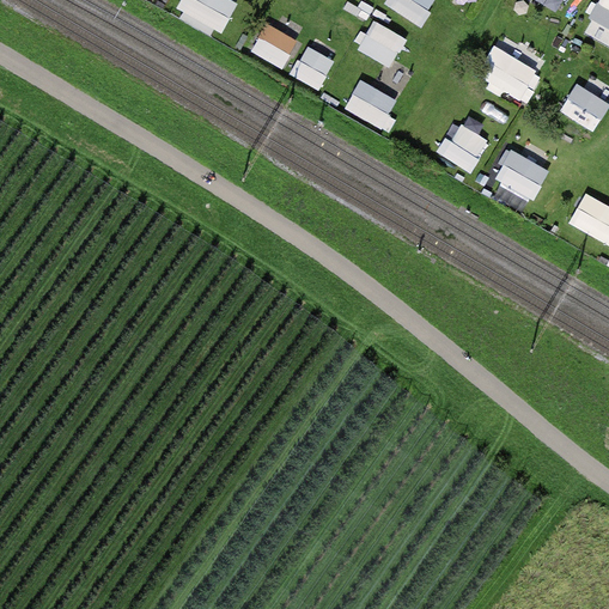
[(225,32),(236,0),(181,0),(176,16),(225,32)]
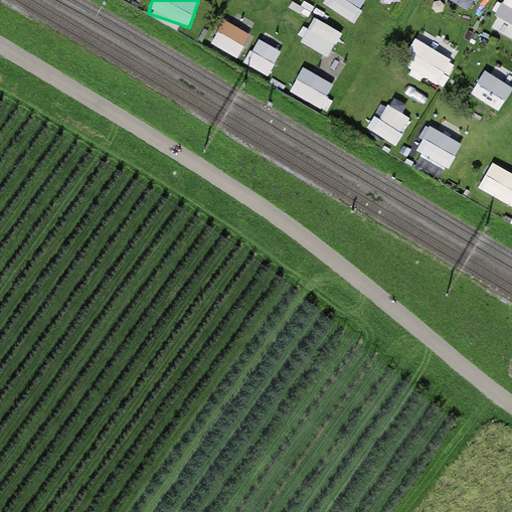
[(328,0),(326,10),(359,21),(365,0),(328,0)]
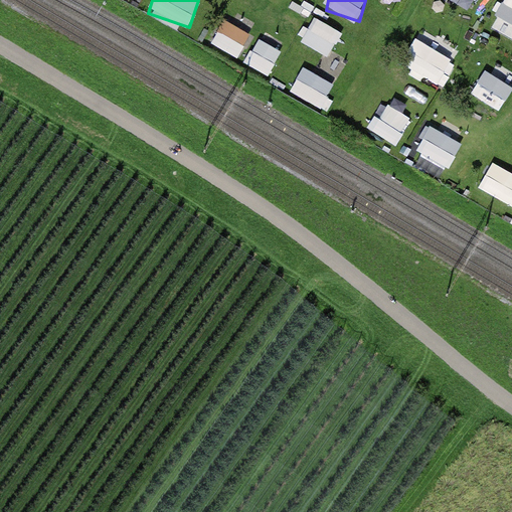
[(511,0),(502,0),(494,15),(511,24),(511,0)]
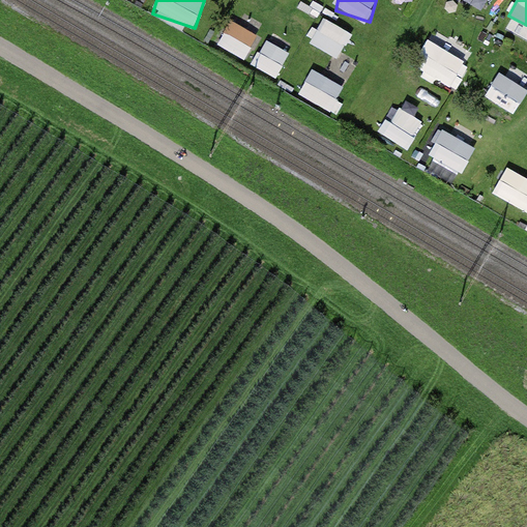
[(324,18),(310,42),(338,59),(352,34),(324,18)]
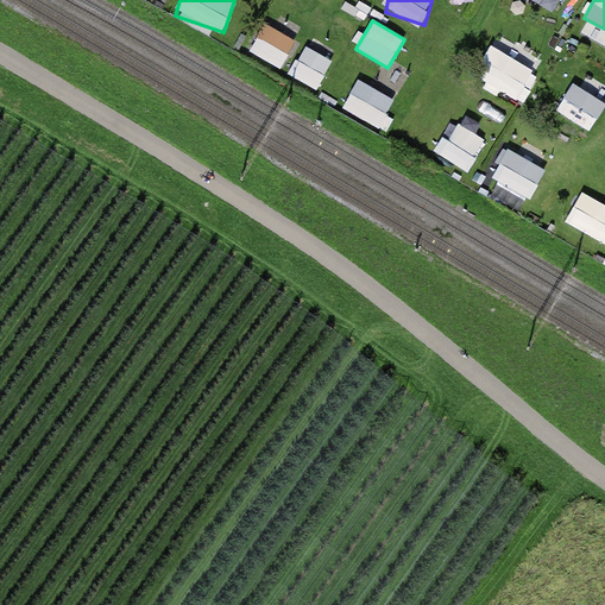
[(265,21),(249,51),(279,69),(296,41),(265,21)]
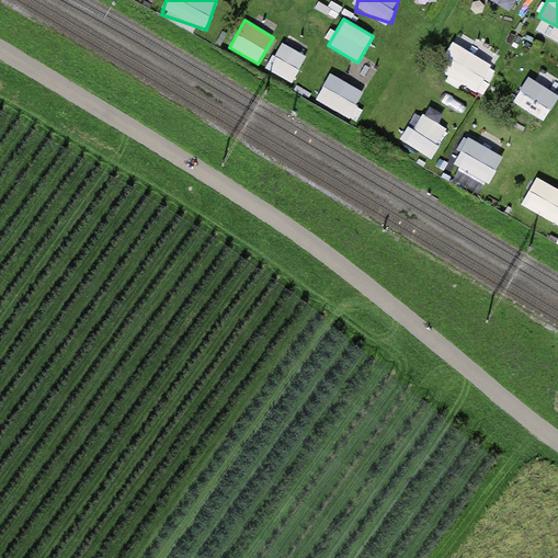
[(292,83),(307,56),(282,42),(266,69),(292,83)]
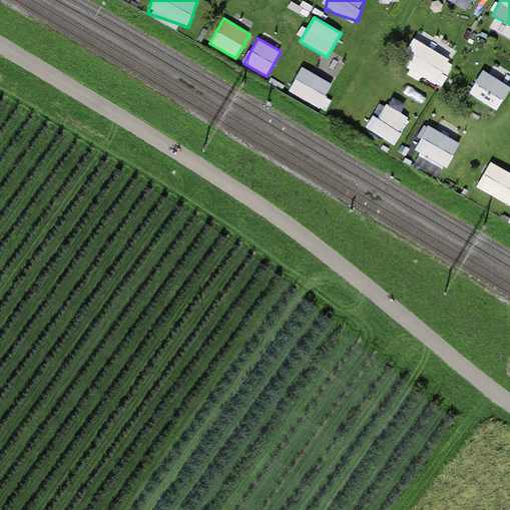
[(416,38),(401,63),(439,87),(455,63),(416,38)]
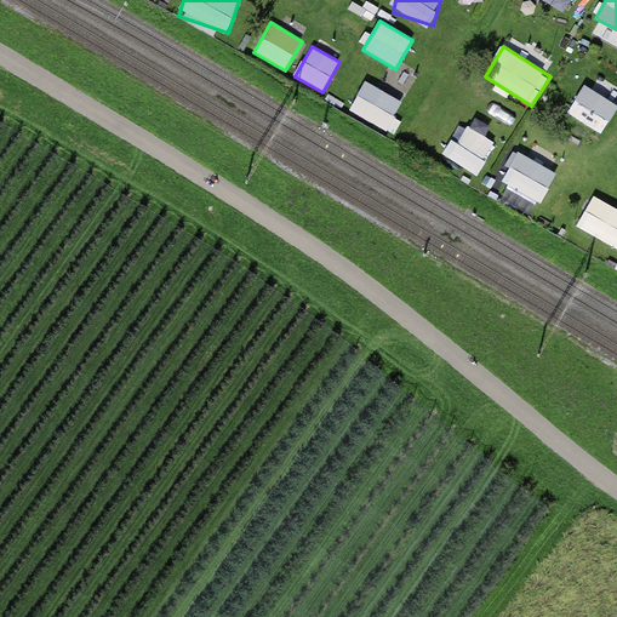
[(365,81),(349,110),(388,131),(405,102),(365,81)]
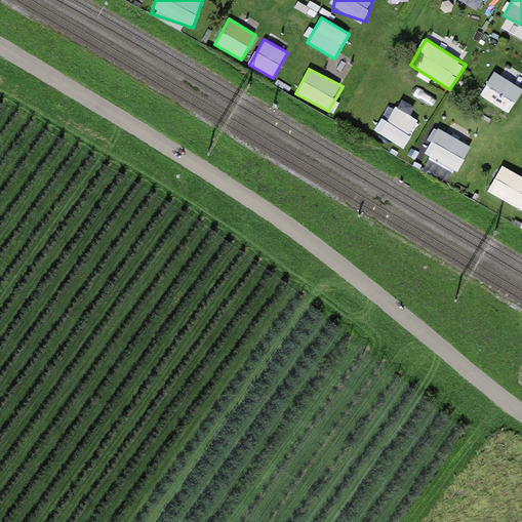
[(510,111),(518,89),(500,82),(492,104),(510,111)]
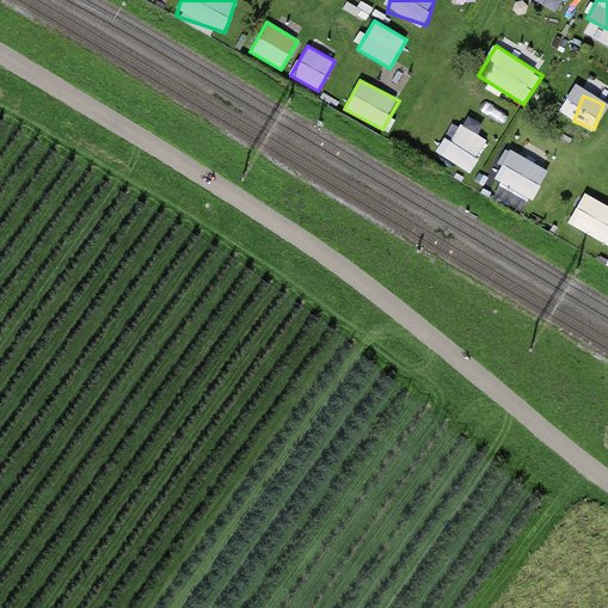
[(470,173),(489,140),(456,122),(437,155),(470,173)]
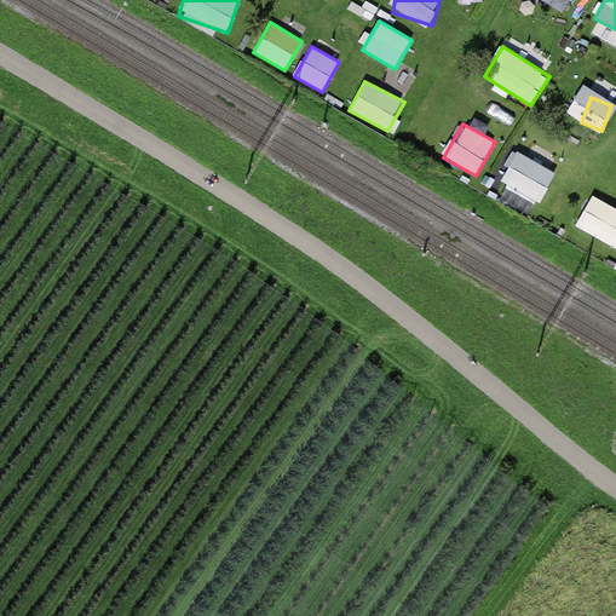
[(516,151),(500,183),(541,203),(557,171),(516,151)]
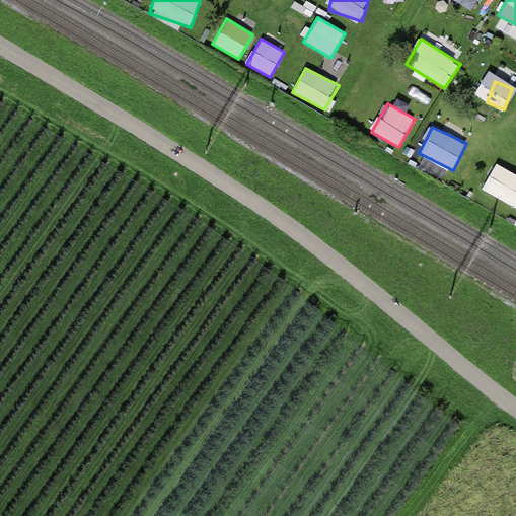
[(482,191),(515,207),(515,169),(497,160),(482,191)]
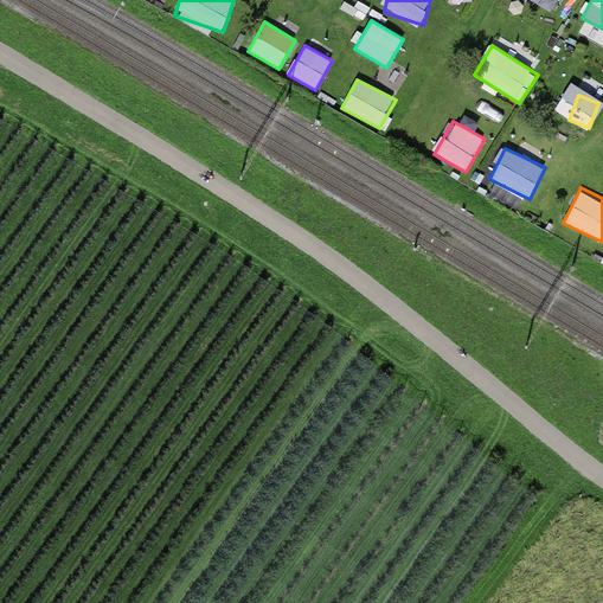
All buildings are outlined.
